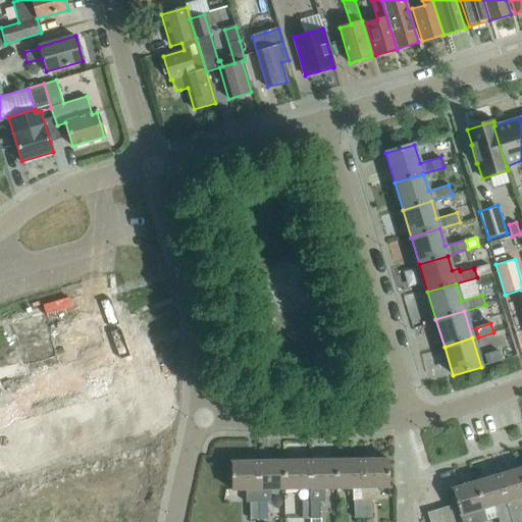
[(499,350),(484,354),(487,364),(502,360),(499,350)]
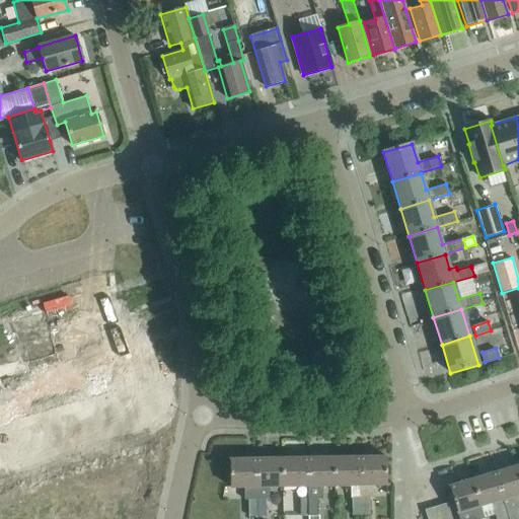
[(101,415),(77,422),(89,464),(114,457),(101,415)]
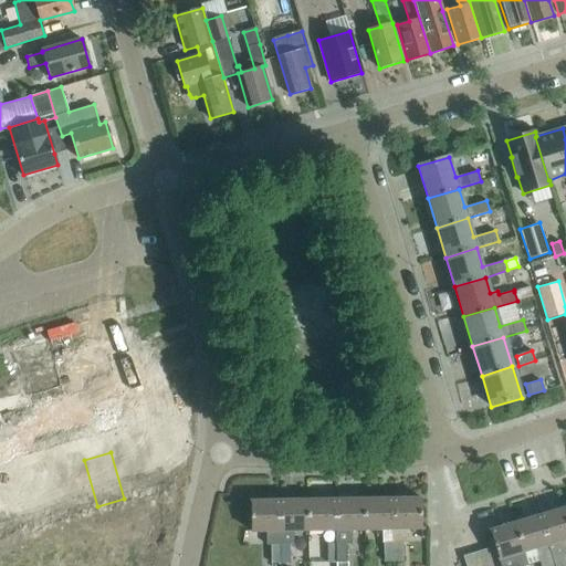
[(84,460),(58,468),(71,514),(97,506),(84,460)]
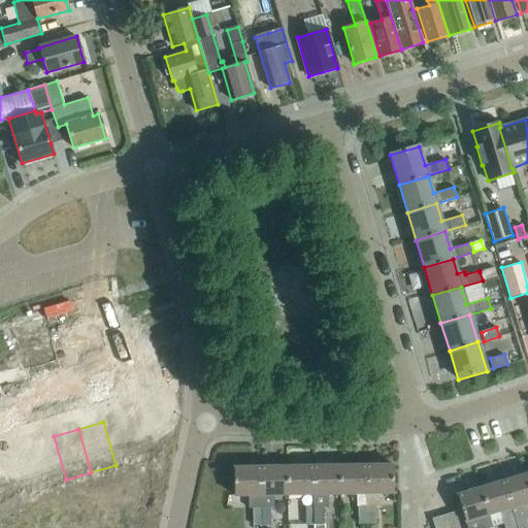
[(54,436),(30,443),(42,487),(66,480),(54,436)]
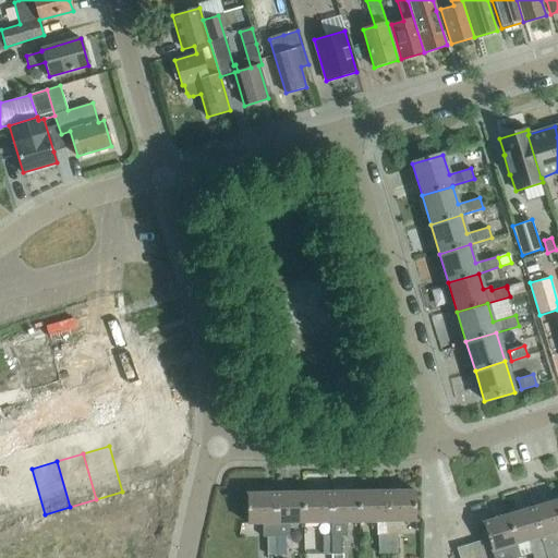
[(32,469),(4,476),(17,522),(45,514),(32,469)]
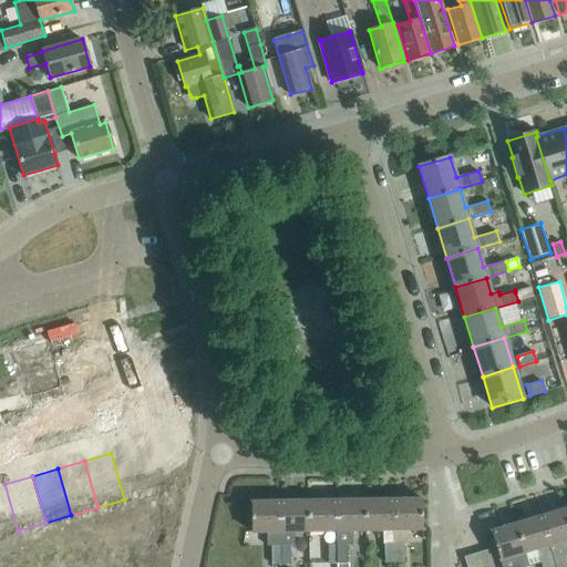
[(422,529),(422,498),(393,500),(393,531),(422,529)]
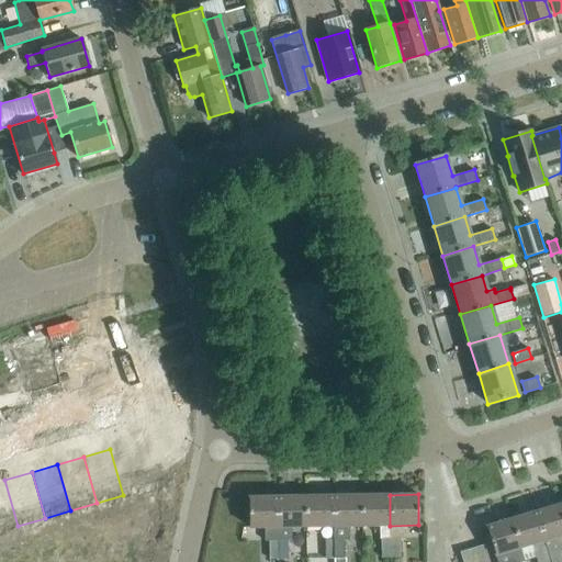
[(350,539),(350,526),(362,526),(361,495),(334,496),(334,526),(335,539),(335,559),(334,561),(346,561),(346,558),(344,558),(344,539),(350,539)]
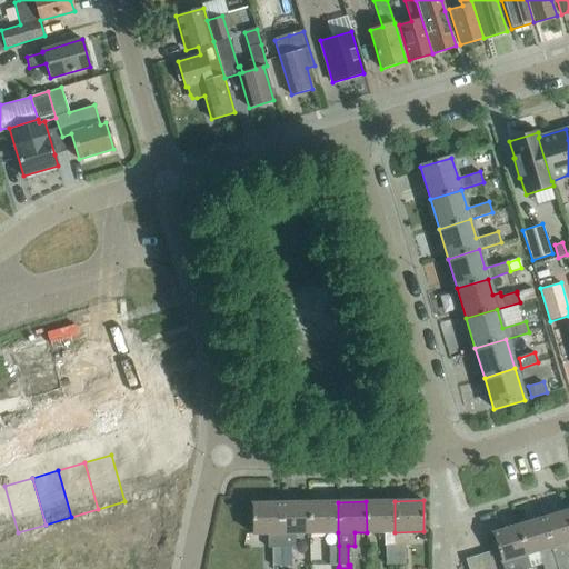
[(366,501),(367,532),(385,532),(395,532),(395,501),(366,501)]
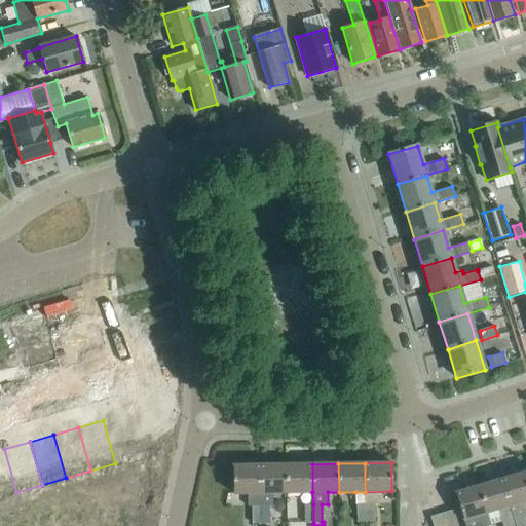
[(260,524),(259,464),(232,465),(233,494),(248,493),(248,506),(252,506),(252,524),(260,524)]
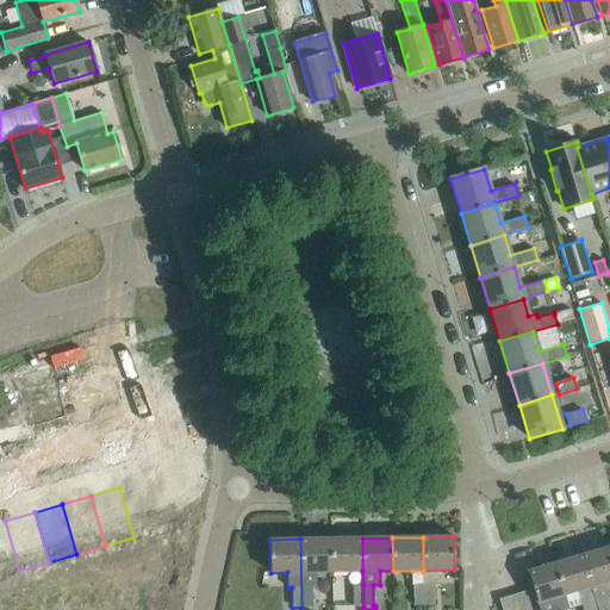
[(317,586),(317,572),(331,572),(331,539),(300,539),(302,608),(312,608),(312,586),(317,586)]
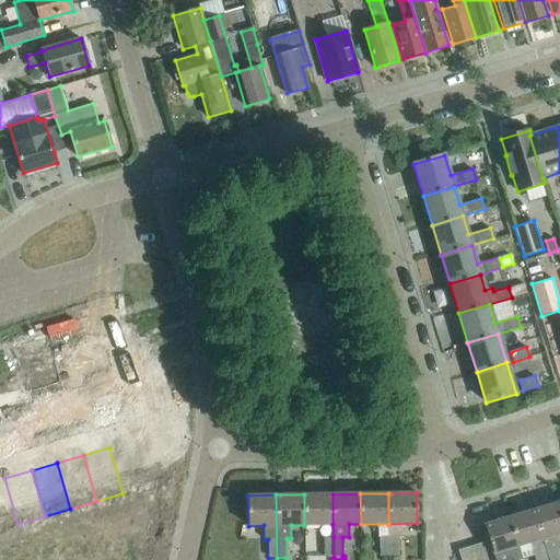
[(333,524),(333,494),(304,494),(304,525),(333,524)]
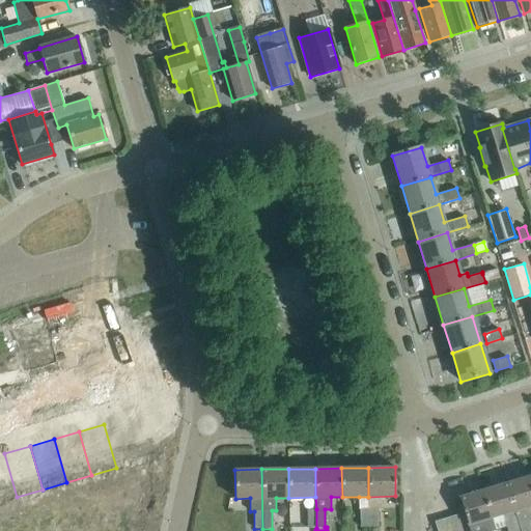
[(530,523),(530,483),(529,476),(506,483),(520,530),(530,530),(528,524),(530,523)]
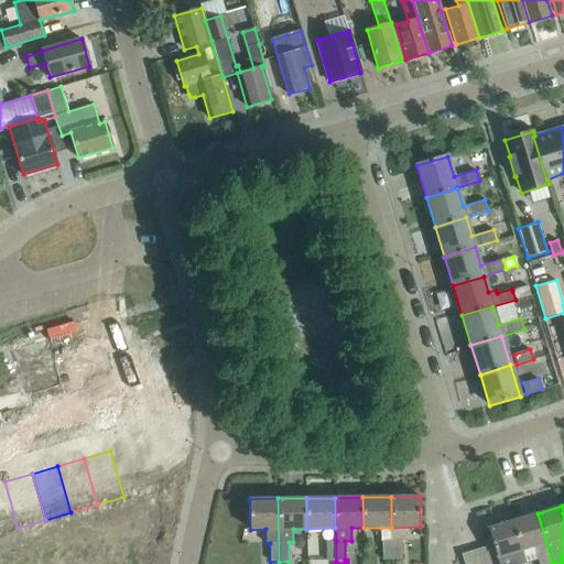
[(552,563),(538,513),(512,520),(521,550),(522,550),(537,545),(542,563),(552,563)]
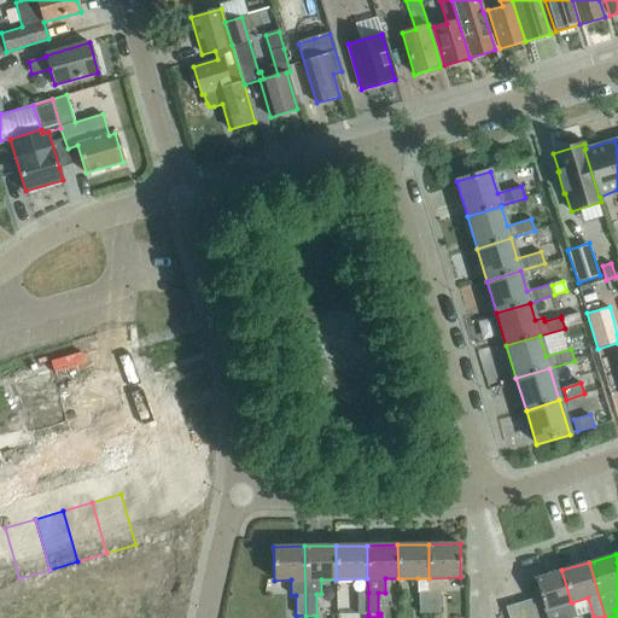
[(573,617),(577,617),(572,602),(571,602),(561,570),(535,578),(546,617),(573,617)]
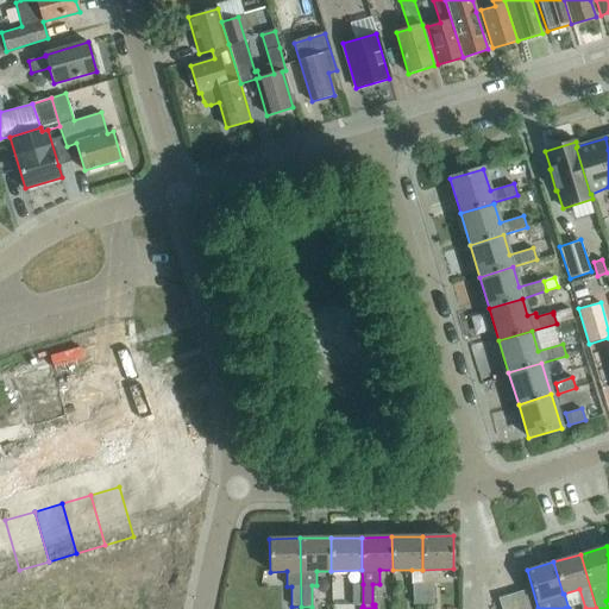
[(353,607),(363,606),(363,584),(353,585),(353,607)]
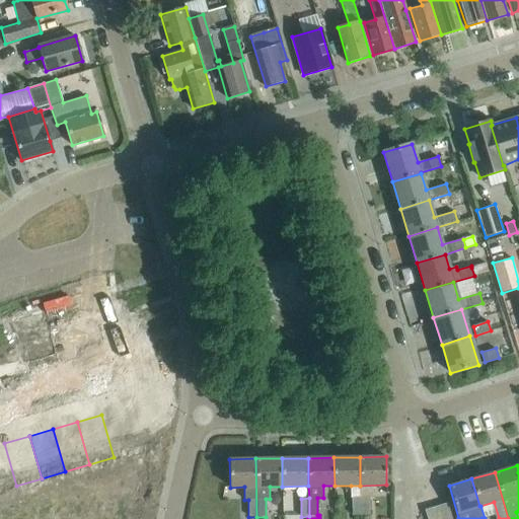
[(352,498),(353,515),(361,515),(361,498),(352,498)]
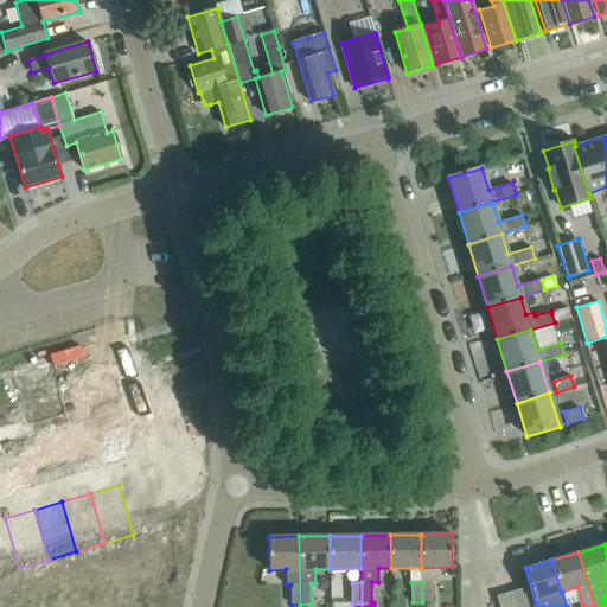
[(432,602),(432,582),(422,582),(422,602),(432,602)]
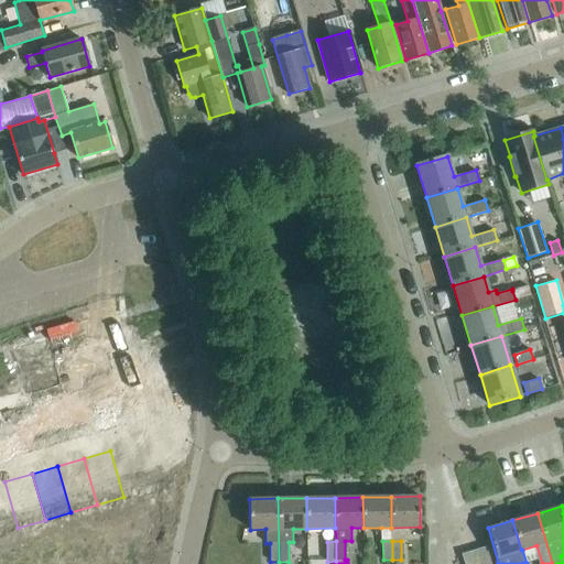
[(490,563),(489,559),(486,546),(474,551),(477,563),(490,563)]
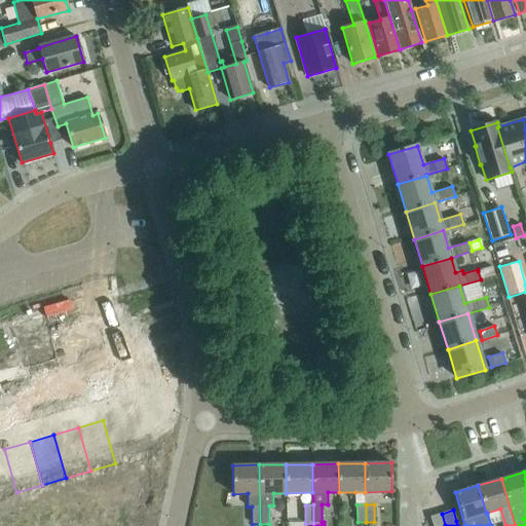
[(445,525),(442,514),(430,517),(433,525),(445,525)]
